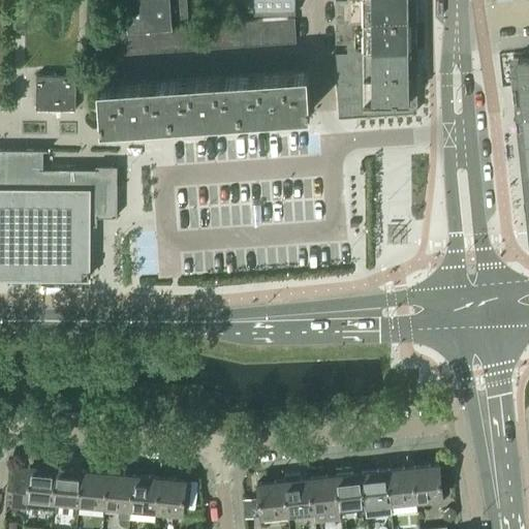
[(125,0),(128,28),(172,25),(170,20),(188,18),(186,0),(125,0)]
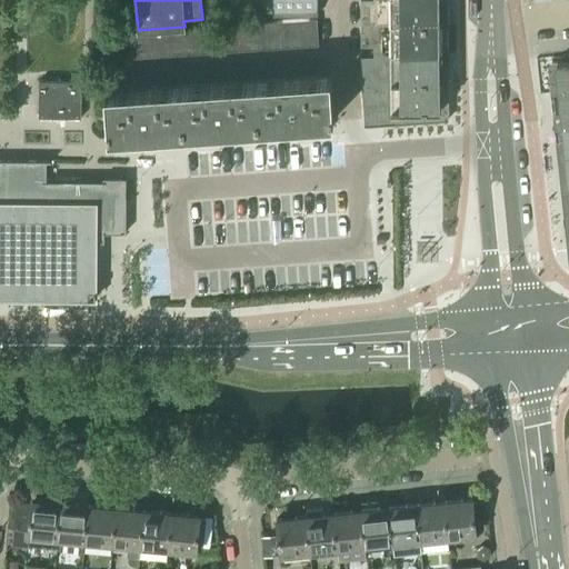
[(316,0),(271,0),(272,16),(317,15),(316,0)]
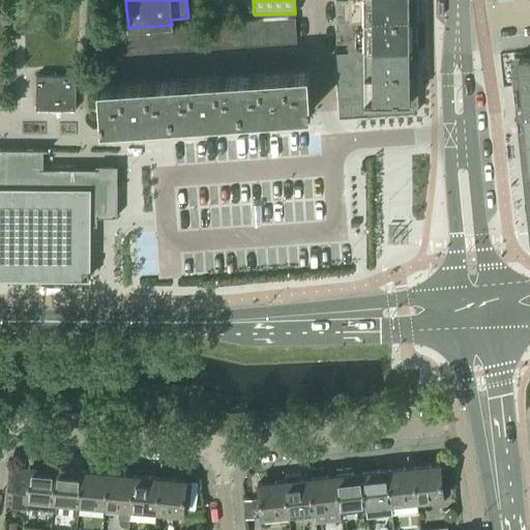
[(336,22),(417,21),(416,0),(337,0),(336,0),(336,22)]
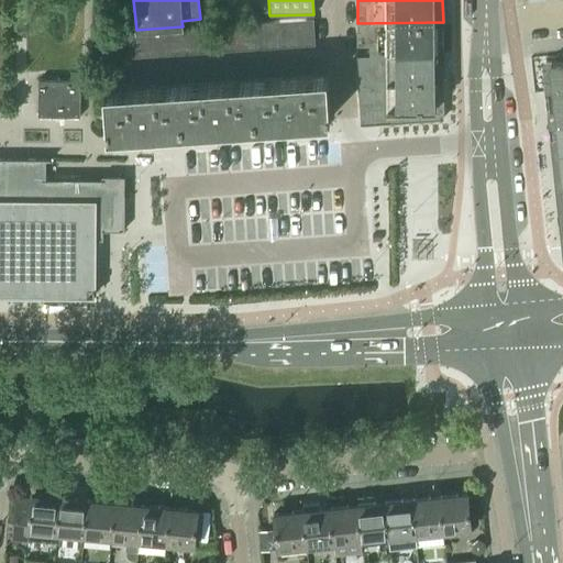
[(299,20),(301,45),(315,44),(312,19),(299,20)]
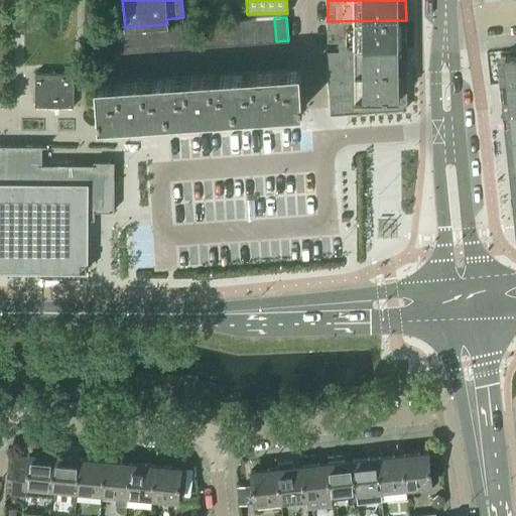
[(264,42),(276,41),(274,18),(262,19),(264,42)]
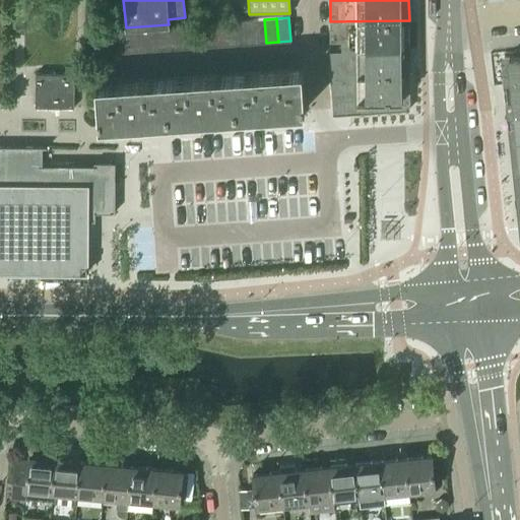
[(254,44),(266,43),(264,19),(252,20),(254,44)]
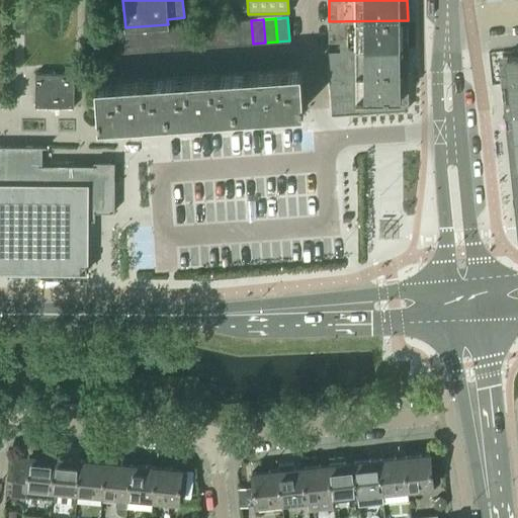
[(241,45),(253,44),(251,20),(239,21),(241,45)]
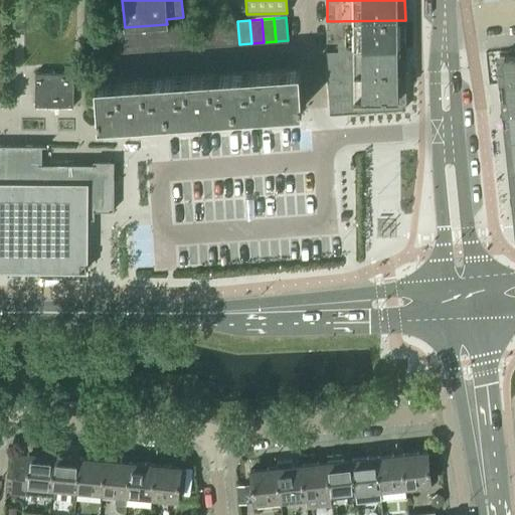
[(338,46),(405,46),(405,20),(327,21),(327,41),(338,41),(338,46)]
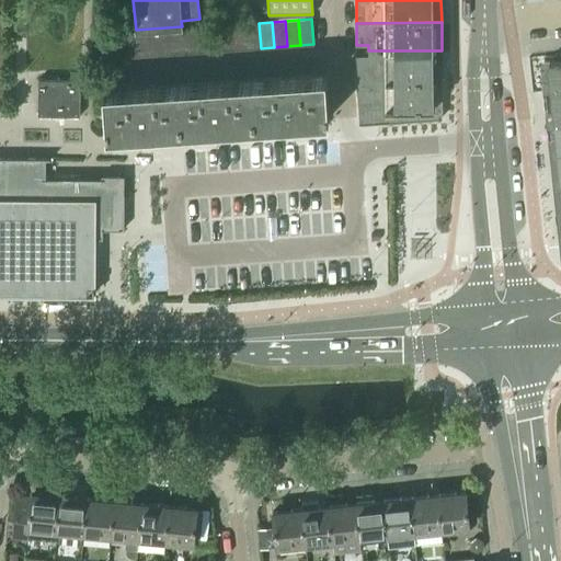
[(233,49),(247,48),(245,23),(232,24),(233,49)]
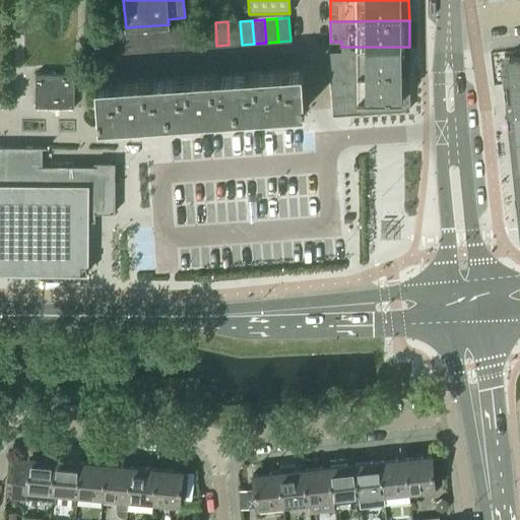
[(229,45),(242,45),(240,21),(228,21),(229,45)]
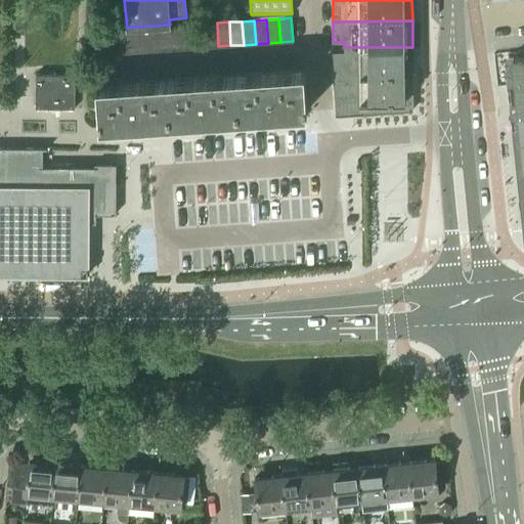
[(206,47),(218,46),(217,23),(205,24),(206,47)]
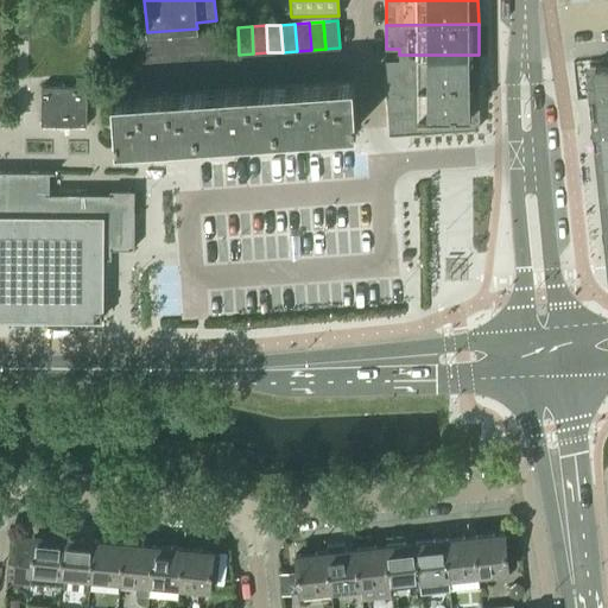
[(225,56),(239,55),(238,27),(223,29),(225,56)]
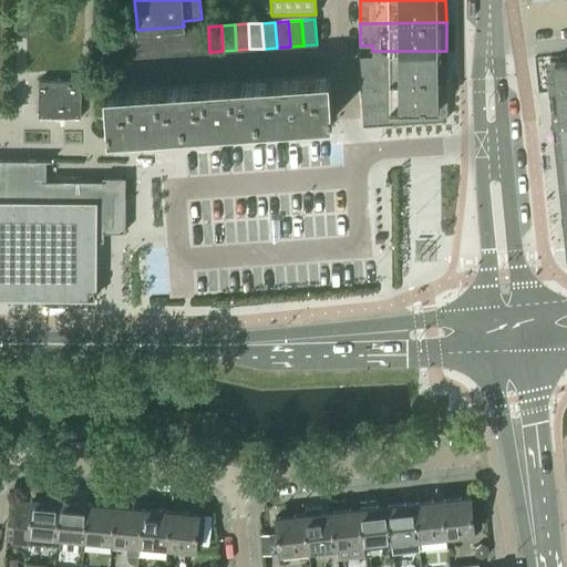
[(196,53),(209,52),(208,27),(195,28),(196,53)]
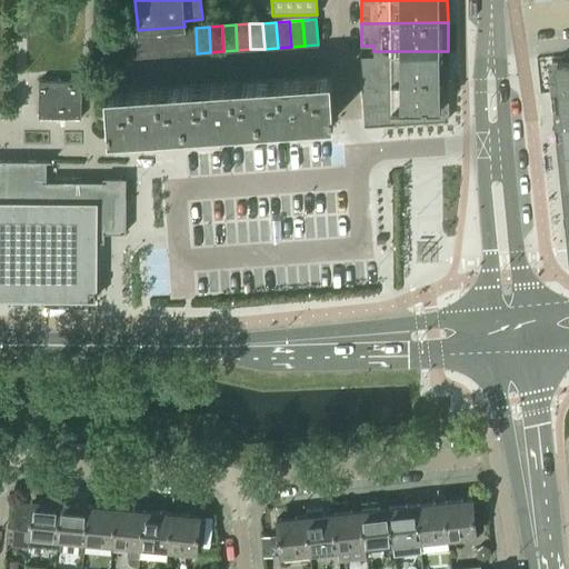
[(183,55),(197,53),(196,28),(182,29),(183,55)]
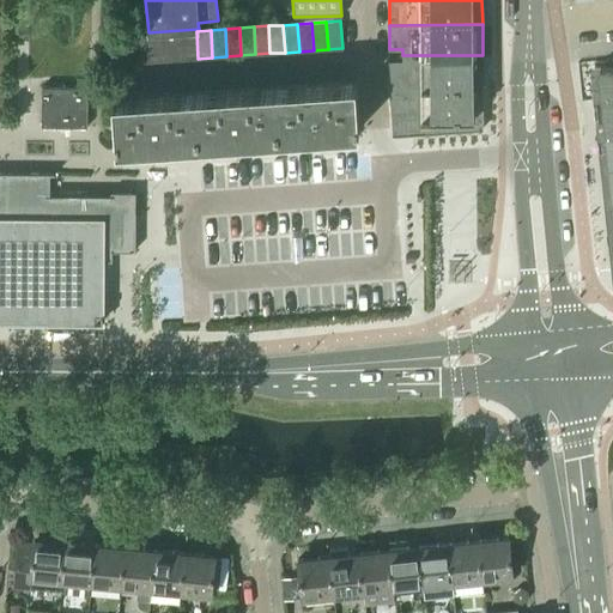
[(169,60),(183,59),(182,31),(168,32),(169,60)]
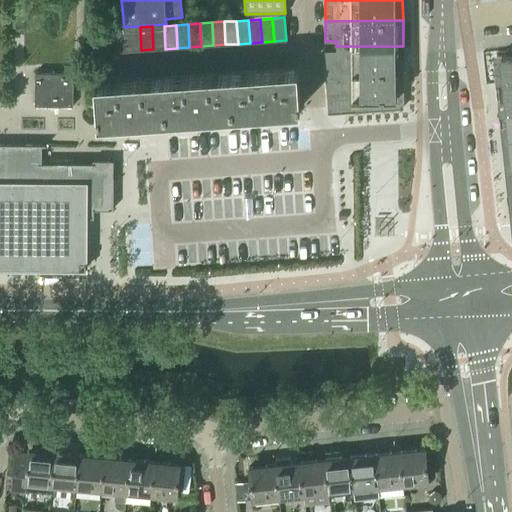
[(153,49),(165,49),(164,26),(152,26),(153,49)]
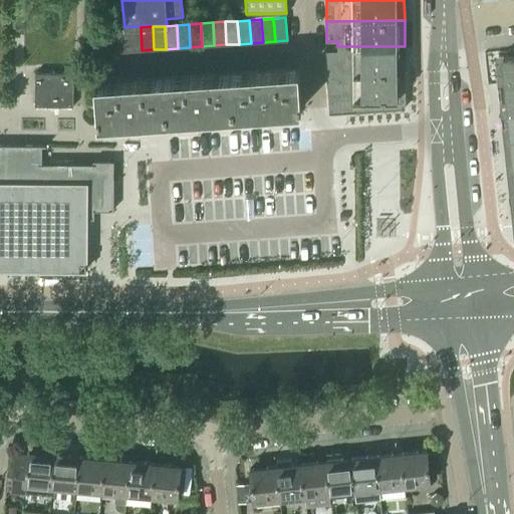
[(130,51),(142,50),(141,27),(129,28),(130,51)]
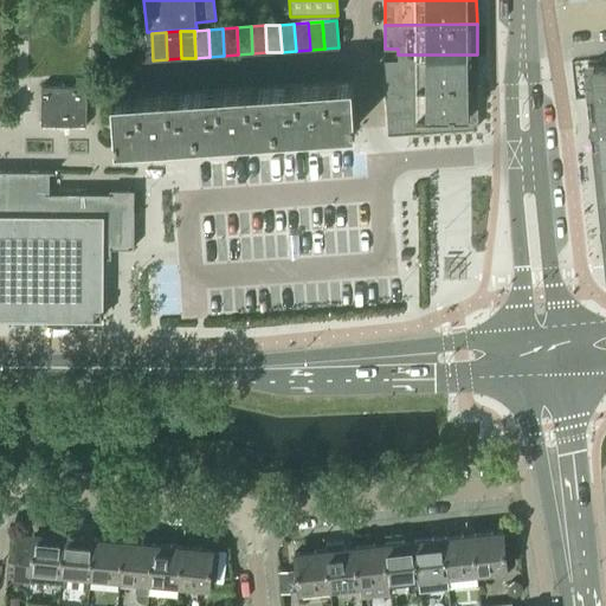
[(139,62),(153,60),(152,33),(137,34),(139,62)]
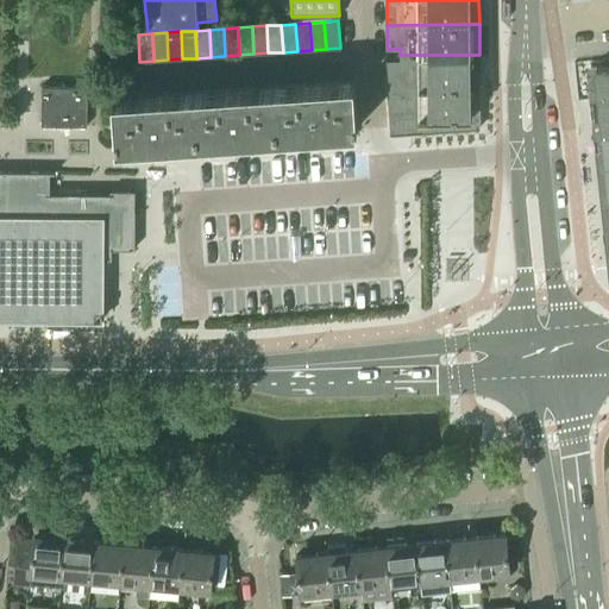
[(387,86),(479,85),(479,55),(400,55),(401,61),(387,61),(387,86)]
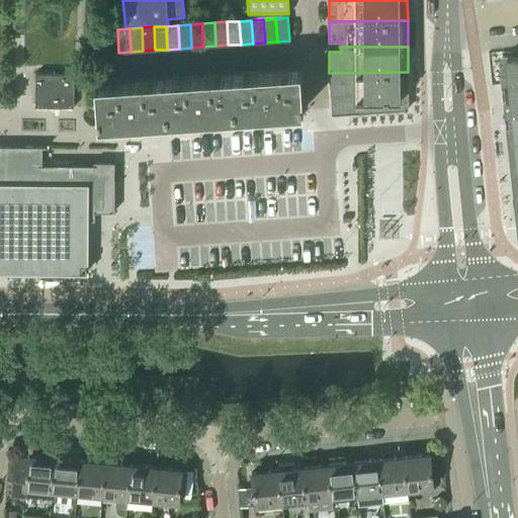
[(517,81),(517,50),(512,51),(513,55),(506,56),(509,82),(517,81)]
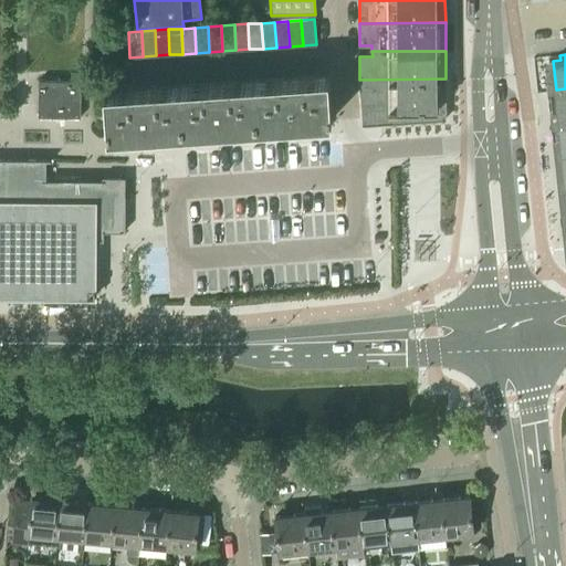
[(254,80),(258,124),(332,119),(328,75),(254,80)]
